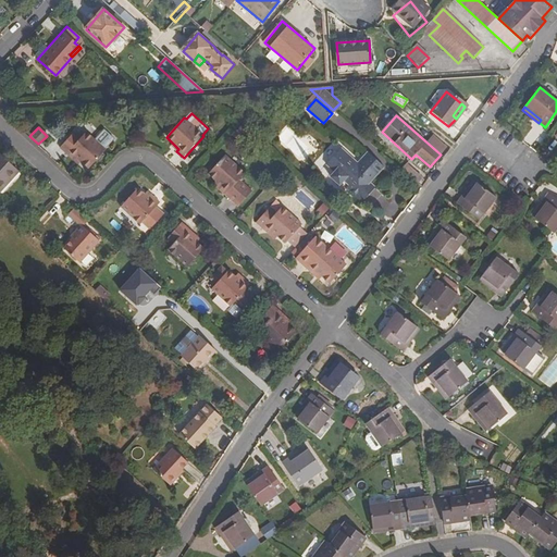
[(67,151),(78,162),(86,170),(103,151),(84,133),(77,139),(72,134),(59,148),(65,153),(67,151)]
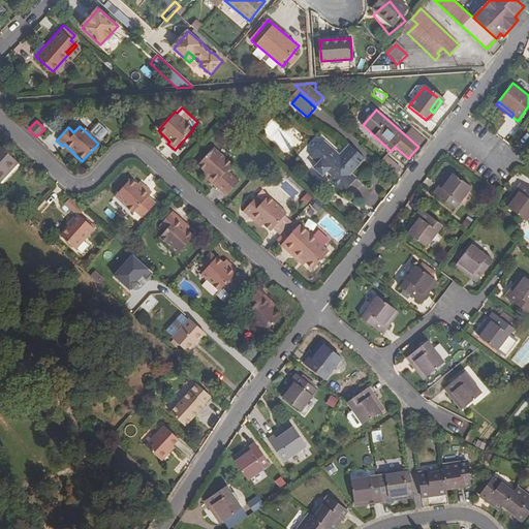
[(351,174),(365,159),(348,145),(339,155),(323,141),(310,156),(317,163),(313,168),(322,177),(328,172),(332,176),(329,179),(344,192),(356,178),(351,174)]
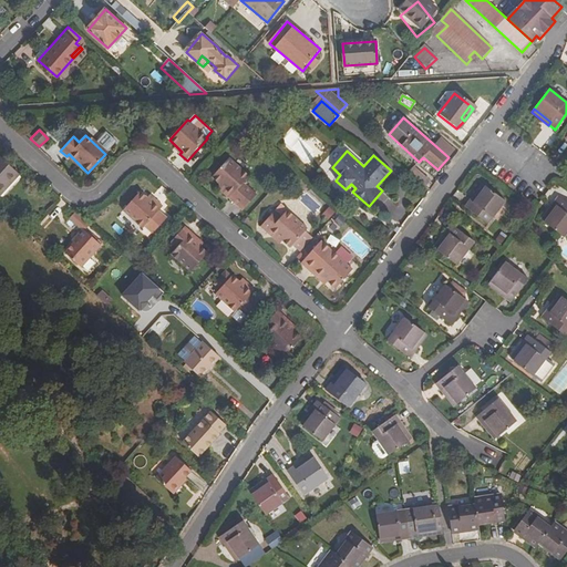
[(78,167),(80,165),(69,154),(66,156),(78,167)]
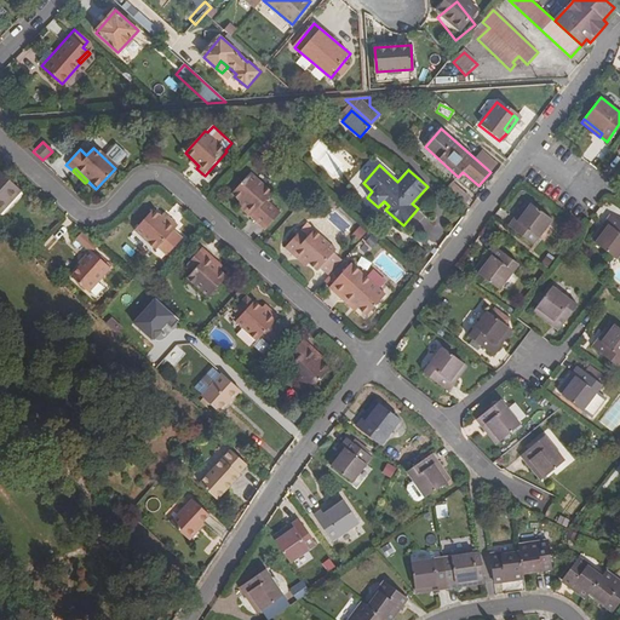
[(0,213),(21,191),(0,172),(0,213)]
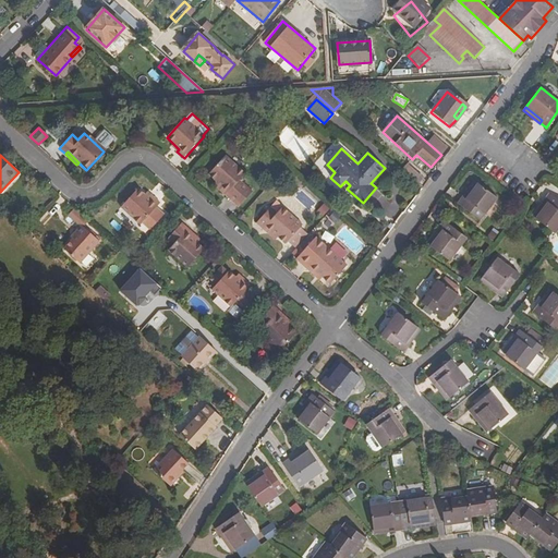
[(222,186),(219,190),(232,202),(246,185),(241,181),(246,174),(226,156),(209,176),(211,178),(222,186)]
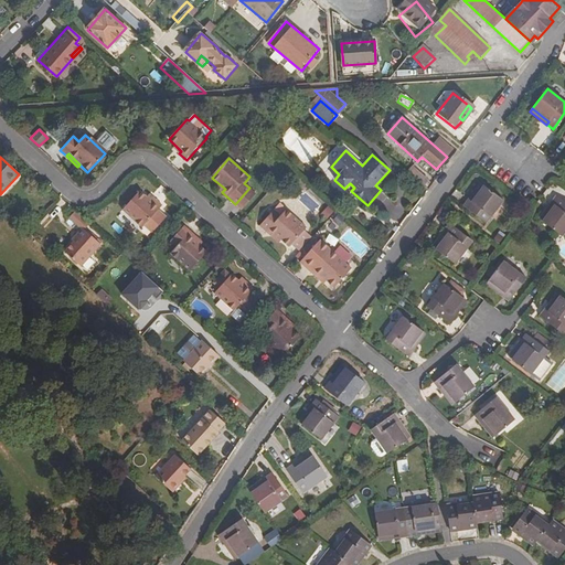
[(416,169),(409,176),(423,188),(428,180),(416,169)]
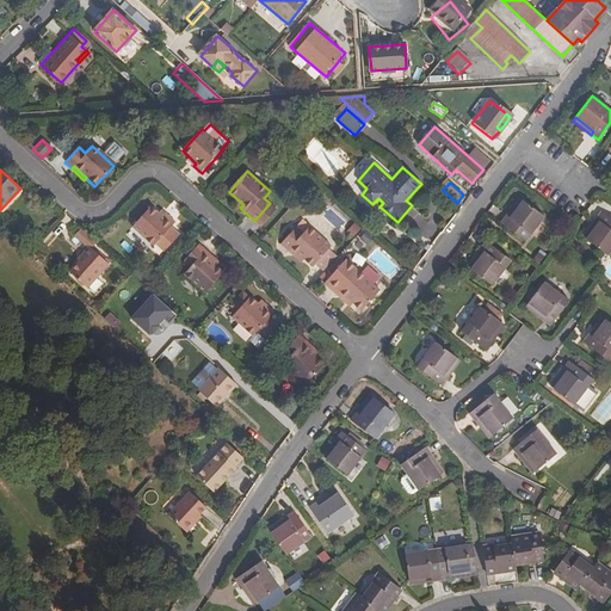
[(244,204),(232,195),(228,197),(240,208),(244,204)]
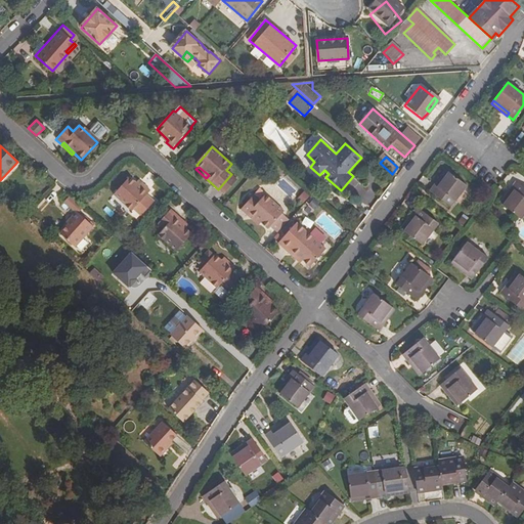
[(437,187),(449,172),(446,170),(434,185),(437,187)]
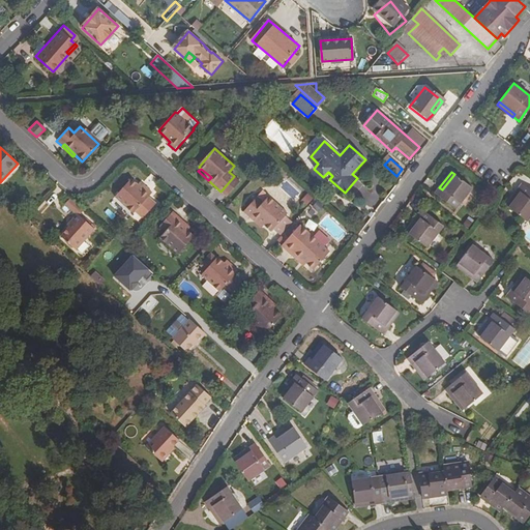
[(439,188),(435,193),(457,210),(473,188),(454,174),(442,189),(439,187),(439,188)]
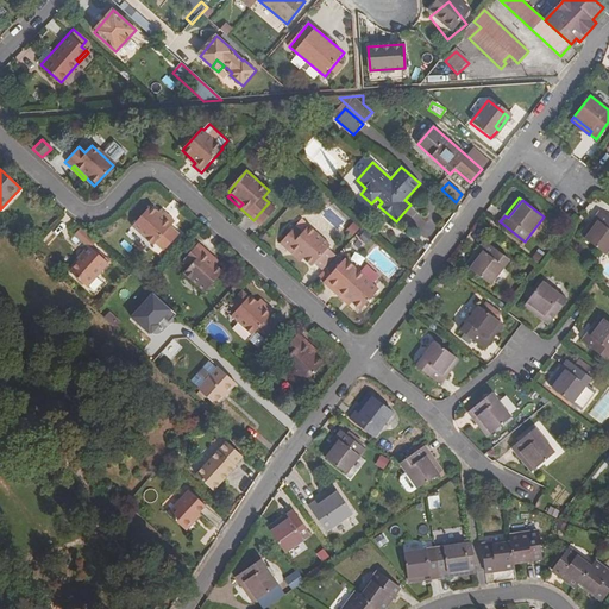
[(164,217),(159,213),(151,205),(133,226),(155,245),(157,243),(165,251),(181,233),(173,226),(176,221),(167,213),(164,217)]
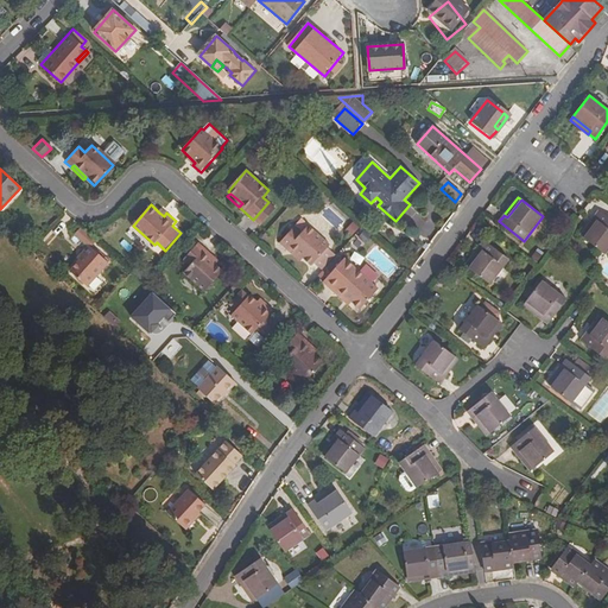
[(49,229),(64,216),(57,208),(42,222),(49,229)]
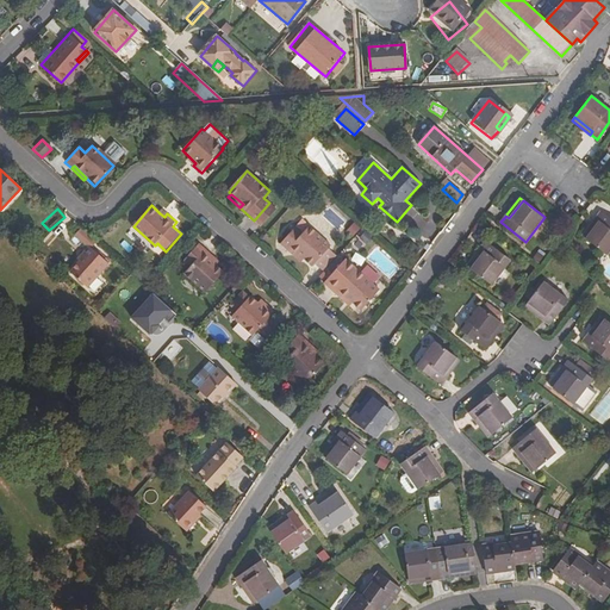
[(598,222),(585,240),(608,256),(609,251),(609,217),(602,211),(595,219),(598,222)]
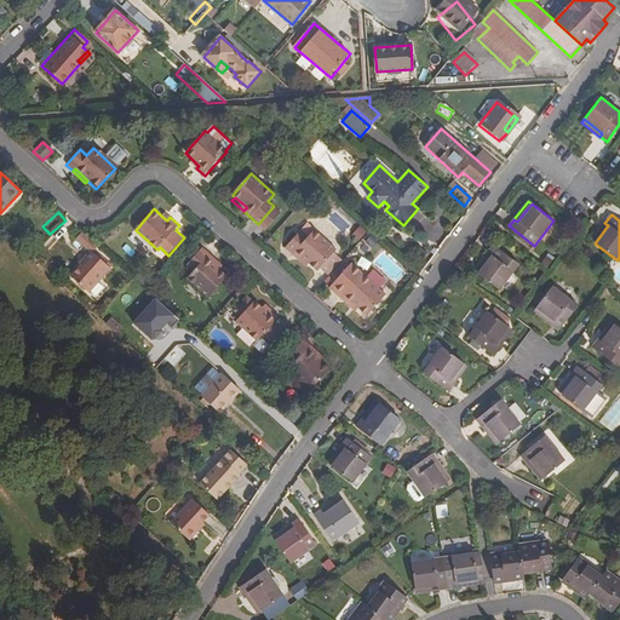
[(591,241),(595,244),(608,225),(604,223),(591,241)]
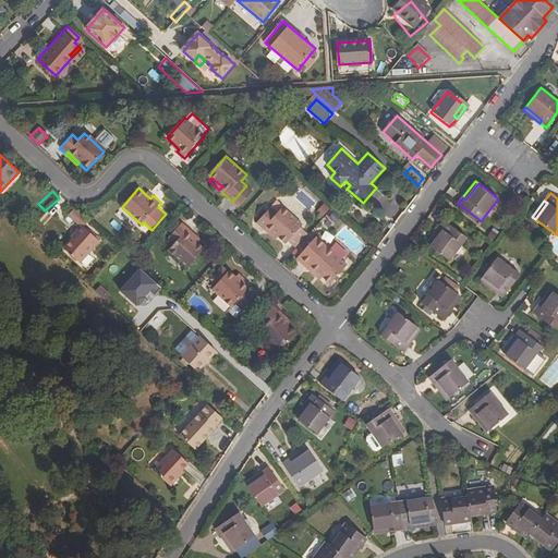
[(266,227),(278,238),(286,244),(302,226),(282,207),(277,214),(270,208),(256,223),(264,229),(266,227)]
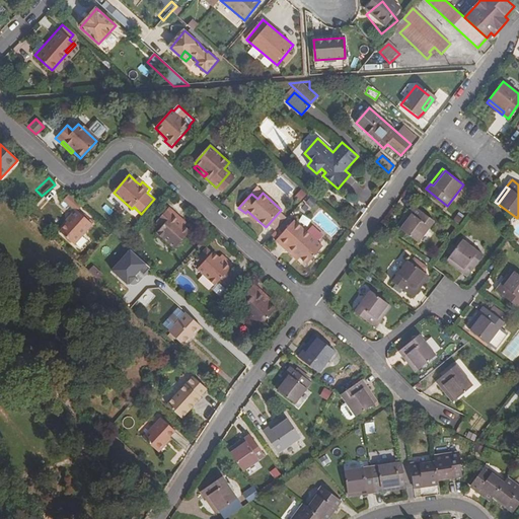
[(78,202),(69,194),(64,199),(73,208),(78,202)]
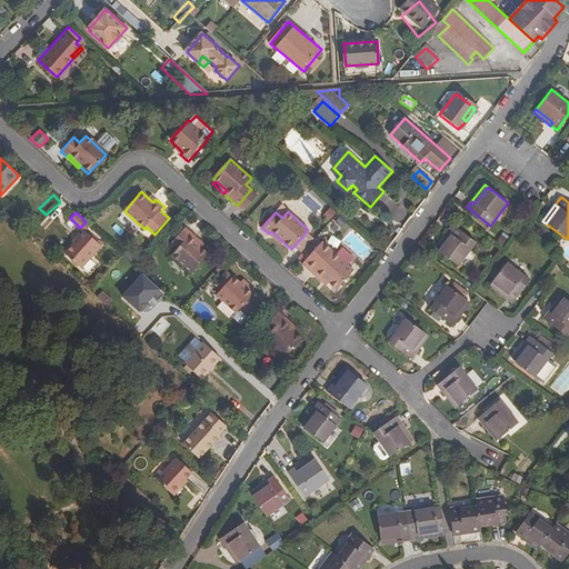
[(90,226),(86,221),(81,227),(83,229),(85,231),(90,226)]
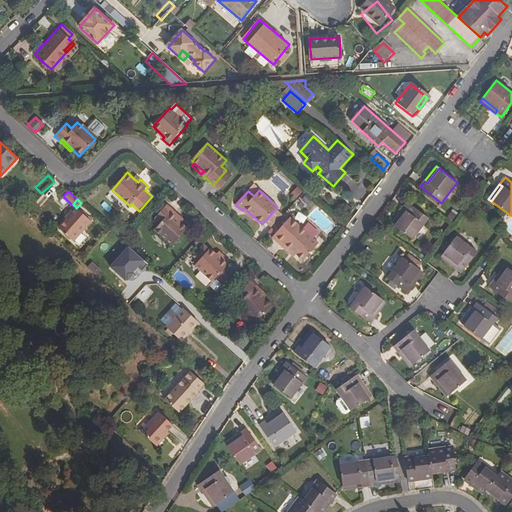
[(405,211),(394,226),(413,240),(429,219),(408,203),(403,209),(405,211)]
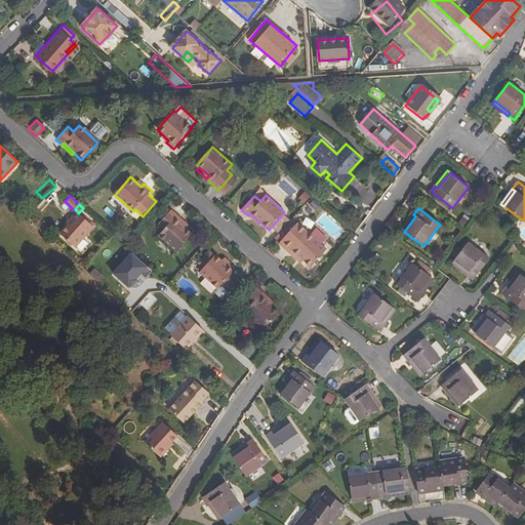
[(176,219),(178,216),(172,210),(159,226),(164,230),(159,236),(178,252),(194,235),(187,229),(176,219)]
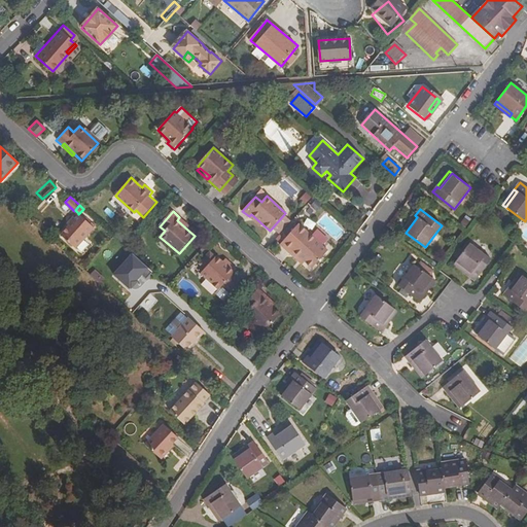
[(77,212),(71,218),(73,220),(69,225),(60,235),(75,249),(95,229),(78,214),(77,212)]
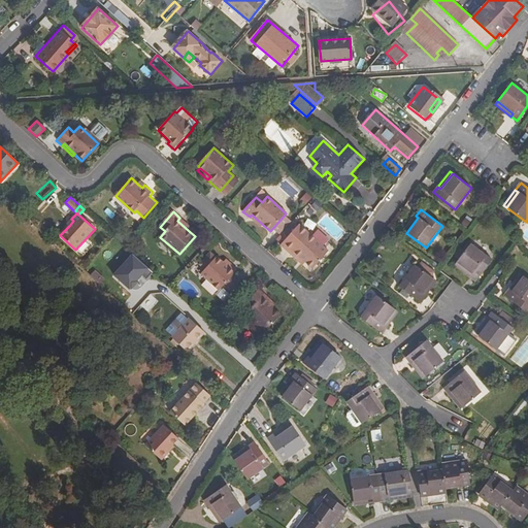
[(317,223),(336,241),(345,232),(326,213),(317,223)]
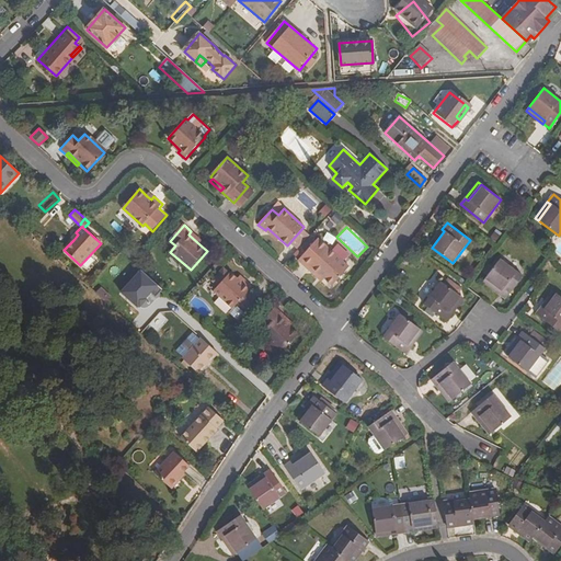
[(277,241),(279,239),(267,228),(265,230),(277,241)]
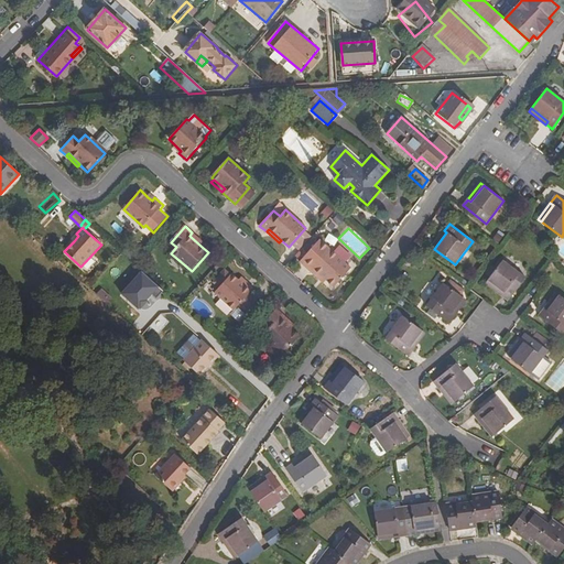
[(432,247),(434,249),(446,232),(444,230),(432,247)]
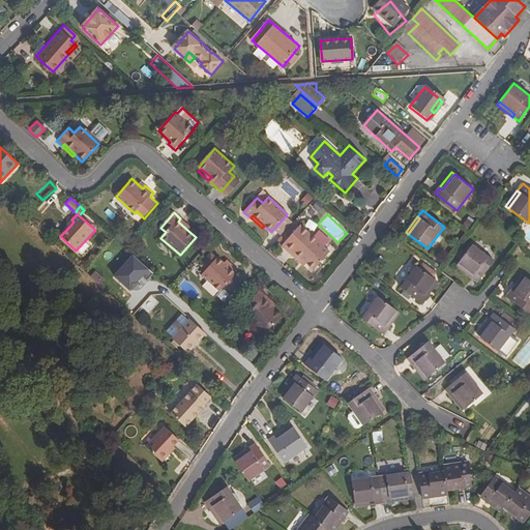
[(178,222),(188,231),(192,228),(180,218),(178,222)]
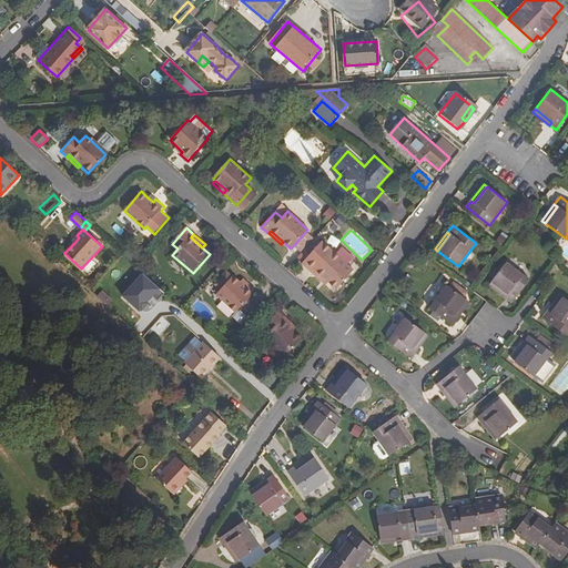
[(336,288),(352,270),(320,242),(300,265),(312,275),(315,271),(327,282),(336,288)]
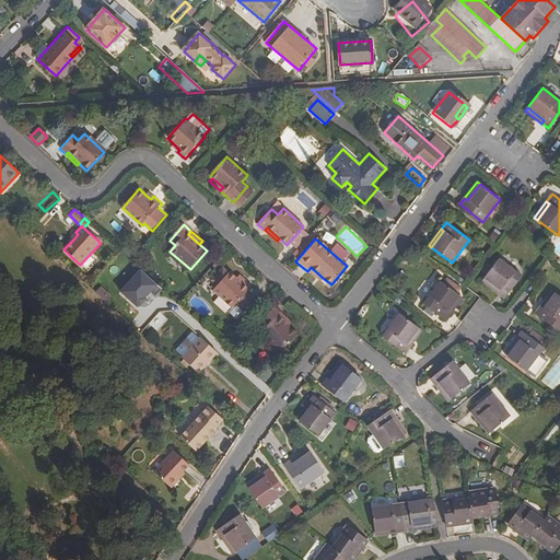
[(498,294),(504,300),(522,276),(499,258),(485,279),(500,291),(498,294)]
